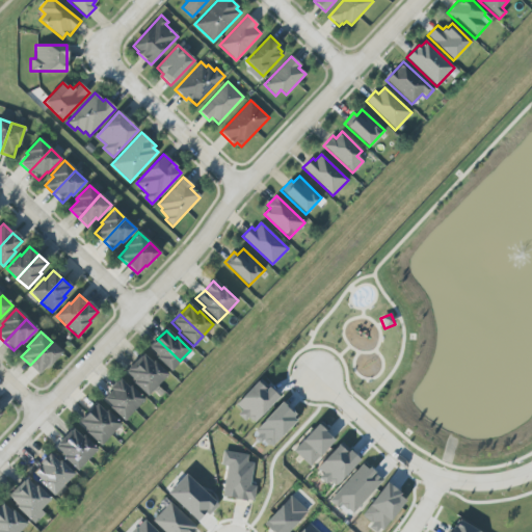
[(157,339),(180,361),(170,371),(156,358),(158,356),(149,348),(157,339)]
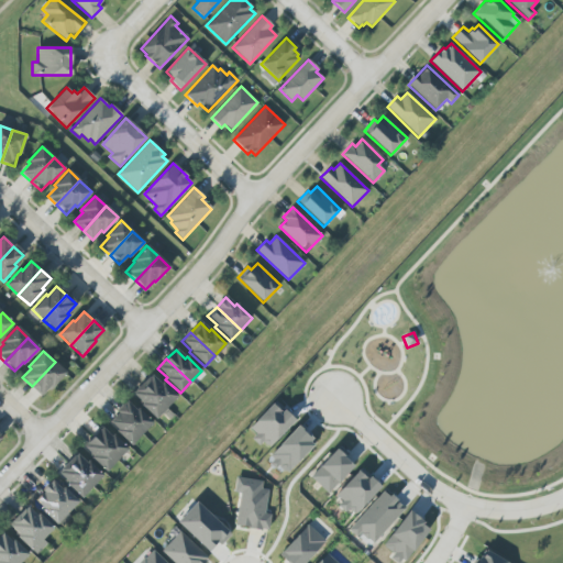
[(32,386),(55,362),(66,373),(52,388),(51,386),(42,396),(32,386)]
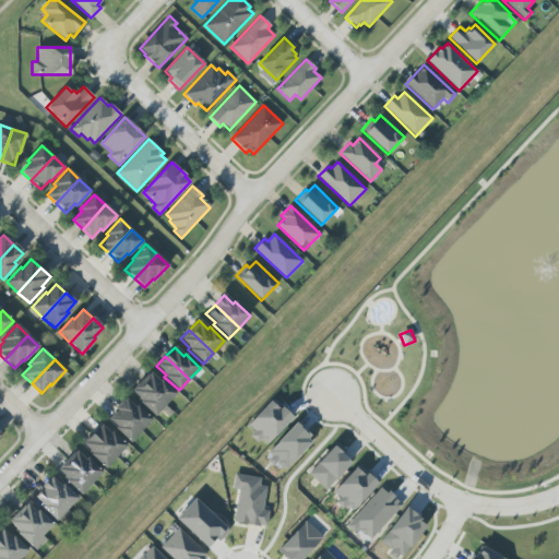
[(141,382),(150,372),(159,381),(161,379),(176,393),(165,405),(141,382)]
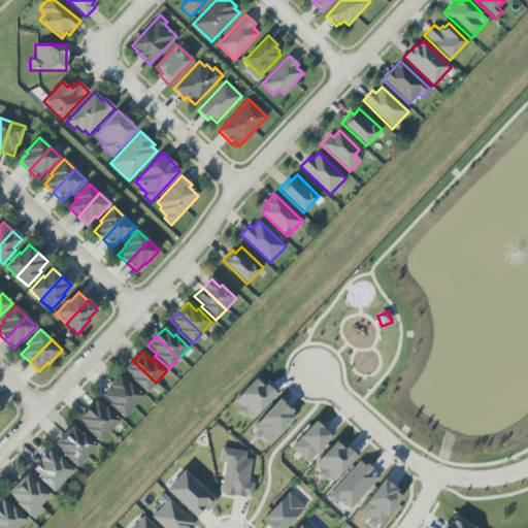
[(133,361),(156,383),(145,393),(131,380),(133,377),(124,369),(133,361)]
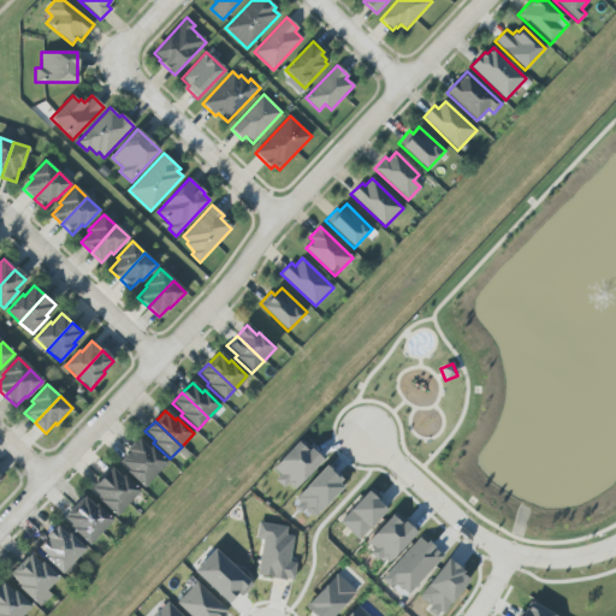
[(272,468),(300,439),(323,460),(295,489),(288,483),(283,487),(274,480),(279,474),(272,468)]
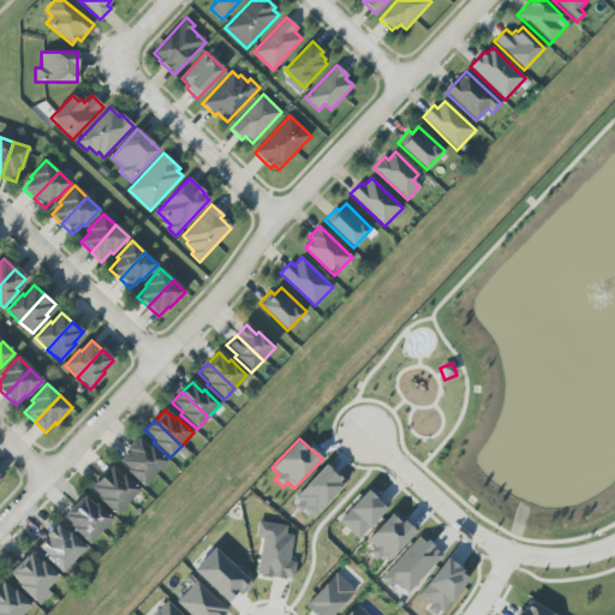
[(129,451),(138,440),(149,449),(150,447),(167,463),(155,476),(129,451)]
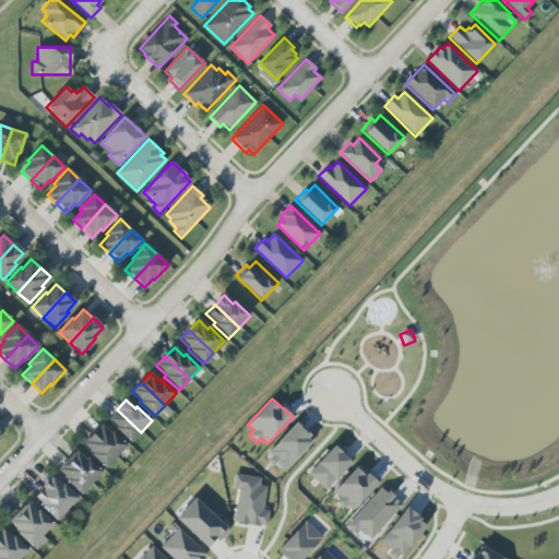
[(117,409),(141,432),(130,443),(116,429),(117,427),(108,418),(117,409)]
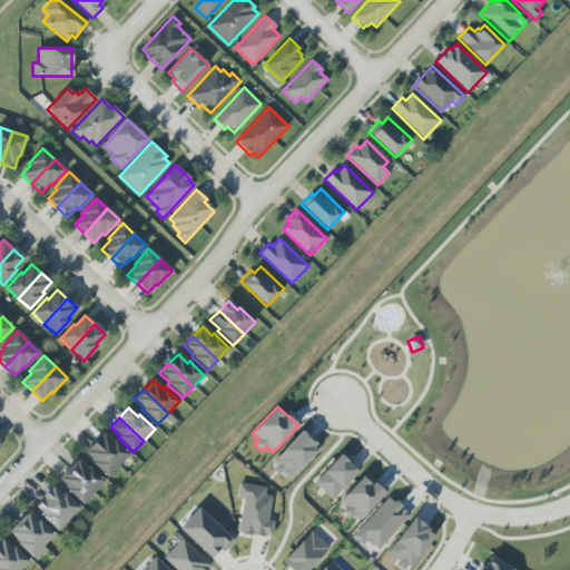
[(273,461),(301,432),(318,449),(291,478),(282,470),(278,474),(273,469),(276,464),(273,461)]
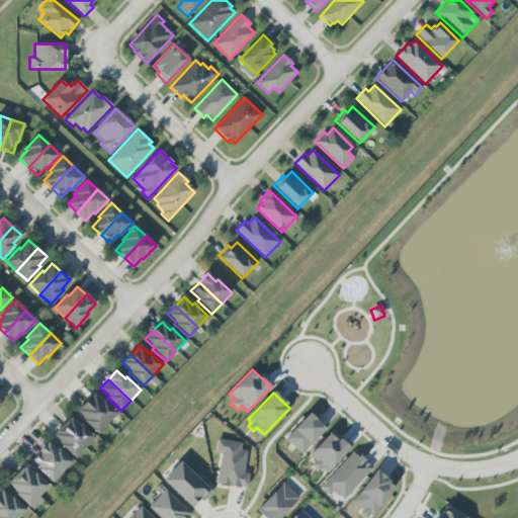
[(85,403),(93,394),(102,402),(103,400),(117,413),(107,424),(85,403)]
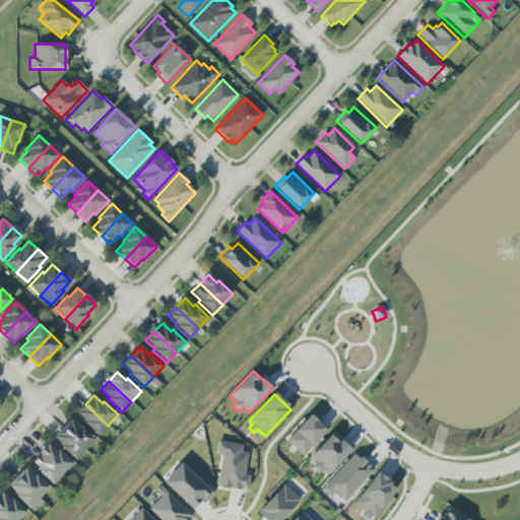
[(85,404),(108,426),(98,436),(84,423),(85,420),(77,412),(85,404)]
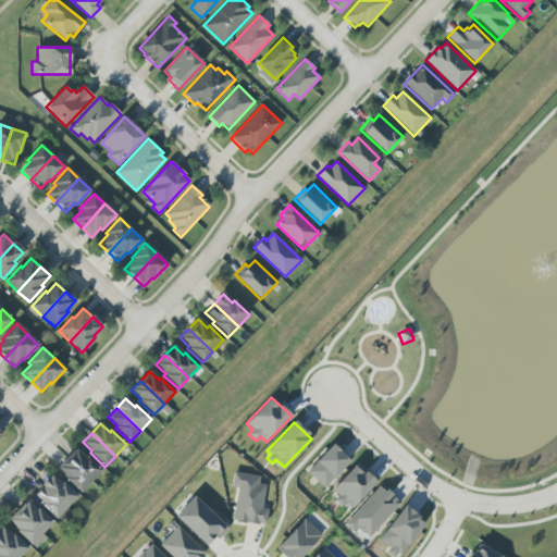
[(307,471),(331,445),(349,461),(325,487),(307,471)]
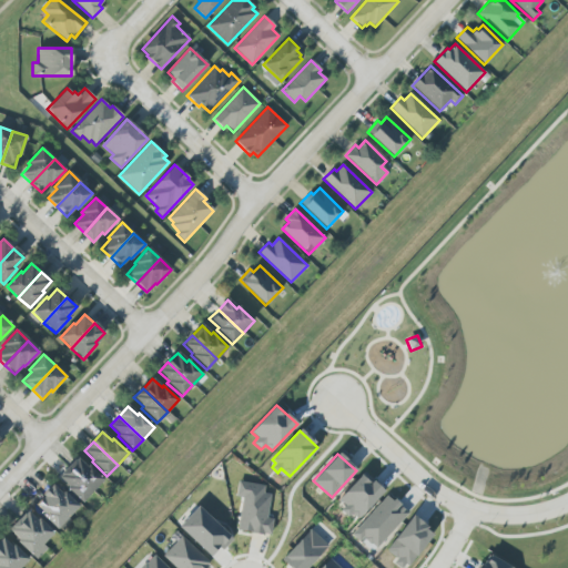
[(68,467),(77,458),(85,467),(88,465),(102,479),(92,490),(68,467)]
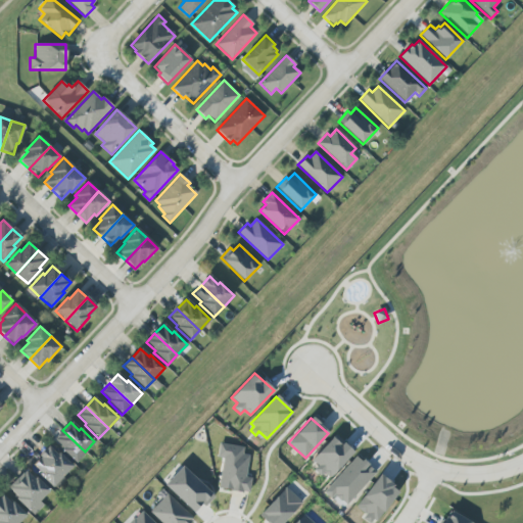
[(62,430),(85,452),(75,463),(60,449),(62,447),(53,439),(62,430)]
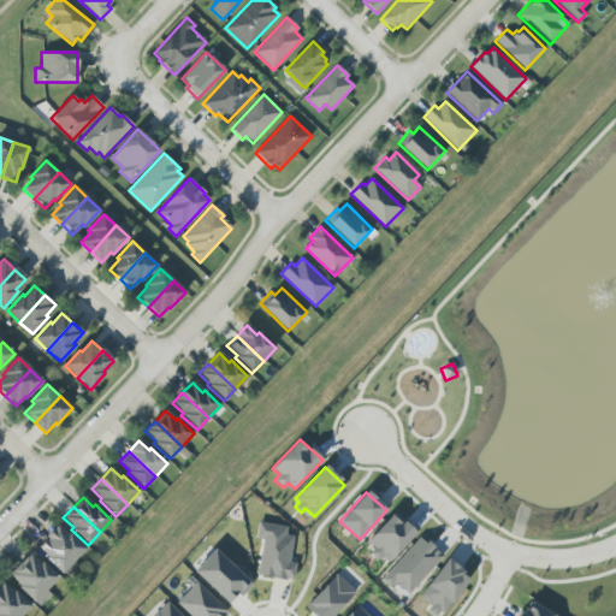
[(367,542),(394,513),(416,533),(390,562),(381,555),(378,560),(369,552),(374,548),(367,542)]
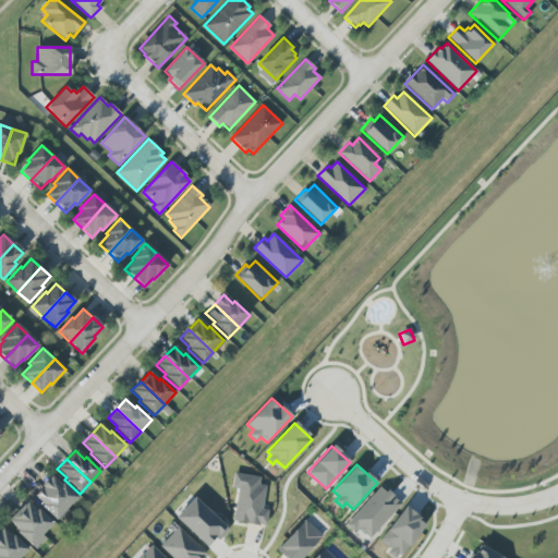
[(232,521),(239,489),(231,487),(234,473),(259,477),(258,485),(266,486),(262,508),(268,509),(265,524),(258,523),(257,526),(232,521)]
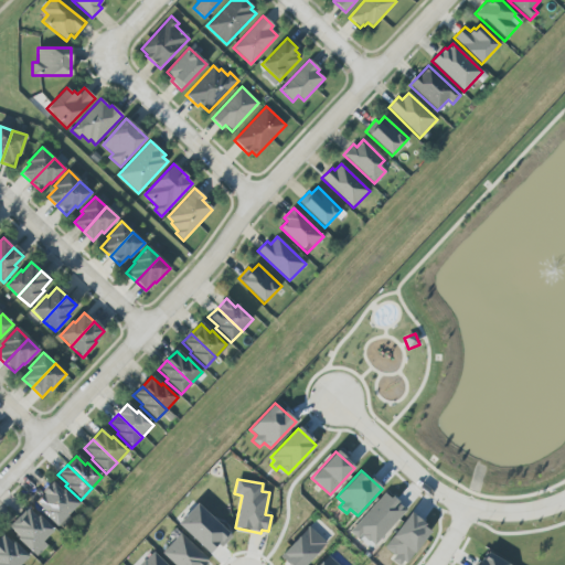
[(43,491),(52,482),(62,491),(63,489),(78,503),(67,514),(43,491)]
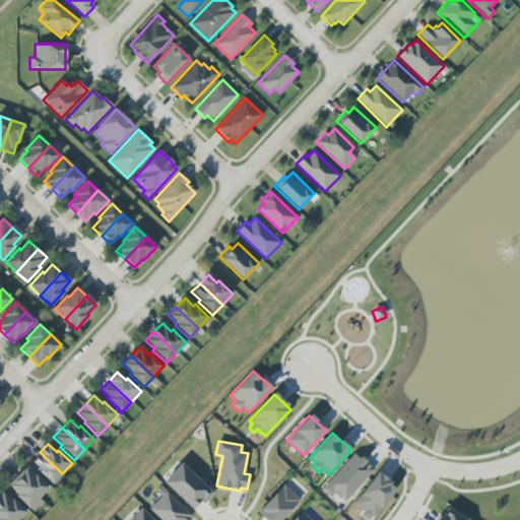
[(40,452),(62,473),(52,484),(38,471),(40,469),(30,461),(40,452)]
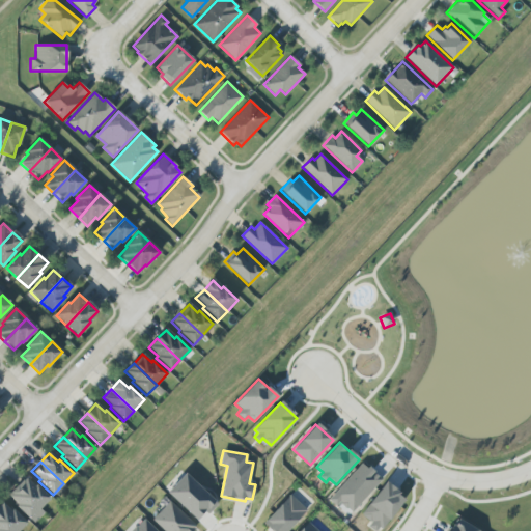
[(352,512),(340,502),(336,506),(329,499),(362,462),(381,479),(352,512)]
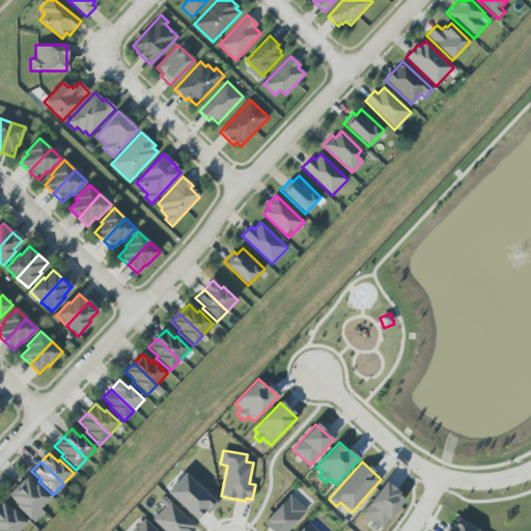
[(185,473),(218,504),(207,514),(204,512),(196,522),(166,494),(185,473)]
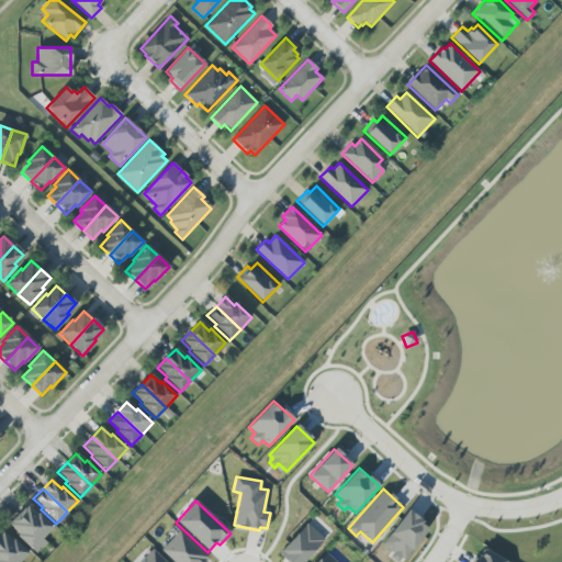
[(18,516),(26,506),(35,515),(37,514),(53,528),(42,539),(18,516)]
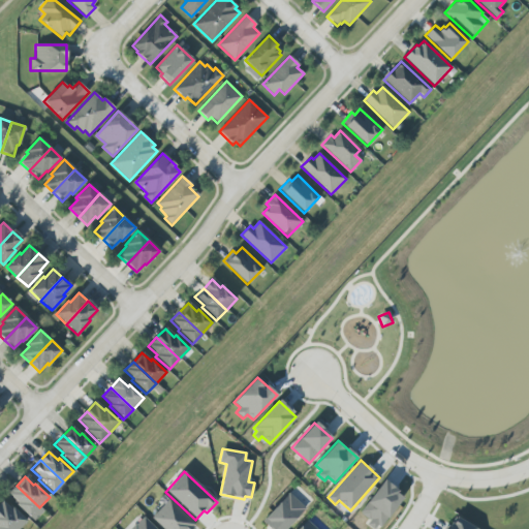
[(360,511),(384,479),(399,491),(397,493),(403,498),(379,527),(377,525),(373,528),(372,528),(367,524),(370,520),(360,511)]
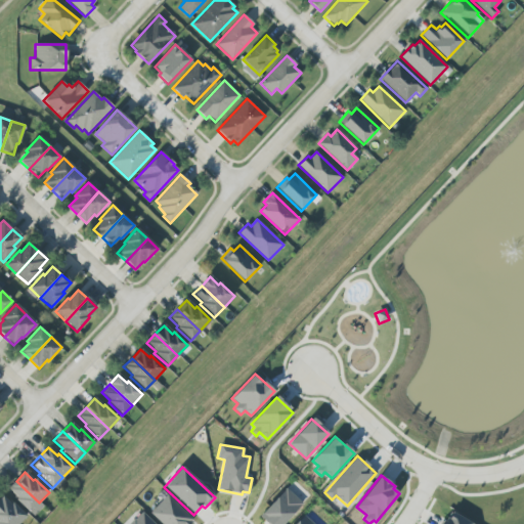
[(16,481),(39,503),(43,507),(33,517),(14,499),(16,498),(7,490),(16,481)]
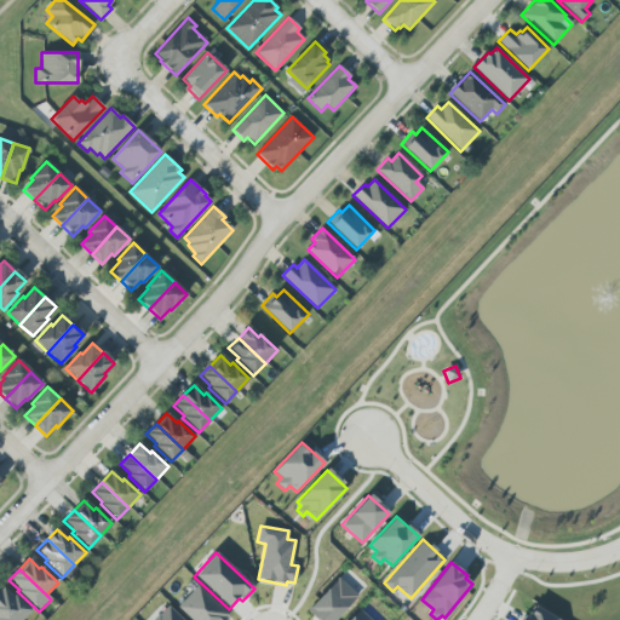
[(315,619),(306,612),(339,578),(357,596),(334,619),(315,619)]
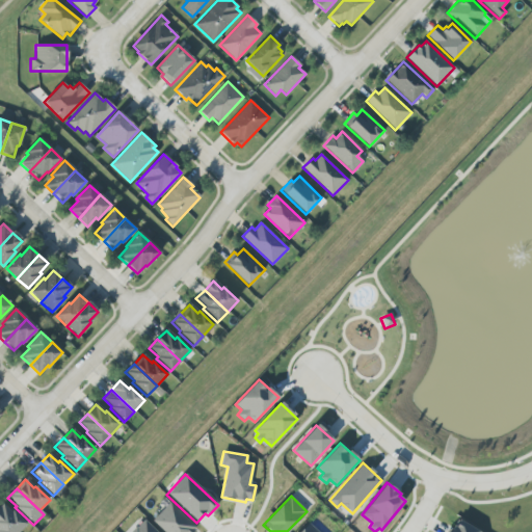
[(169,502),(196,527),(191,531),(163,531),(152,521),(169,502)]
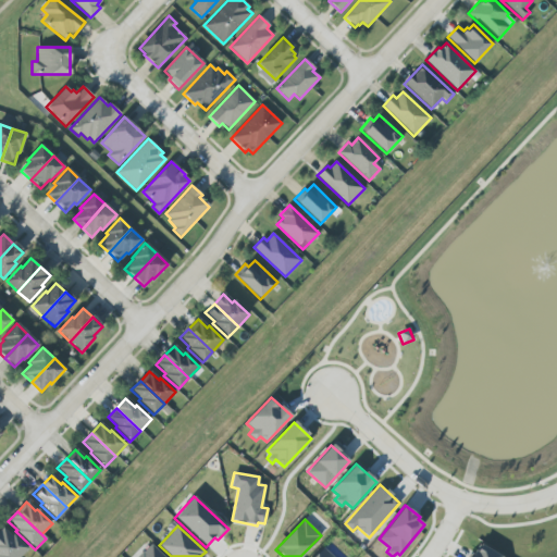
[(14,556),(0,543),(0,529),(2,527),(11,535),(13,534),(27,548),(19,556),(14,556)]
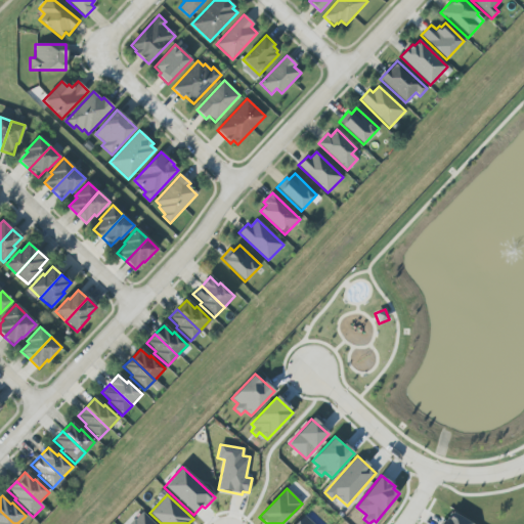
[(0,523),(0,511),(13,523),(0,523)]
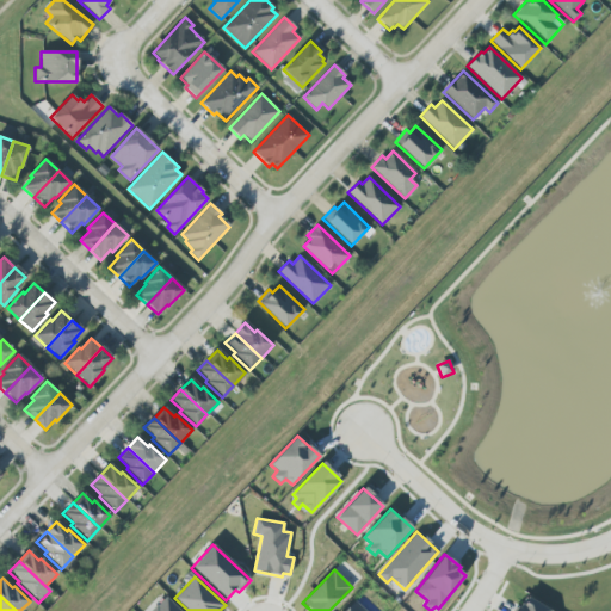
[(152,610),(165,597),(179,610),(152,610)]
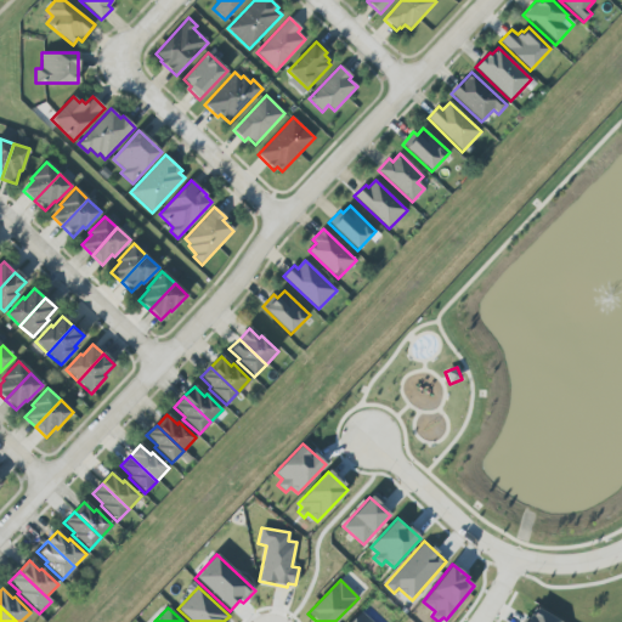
[(535,608),(560,621),(522,621),(525,618),(529,620),(535,608)]
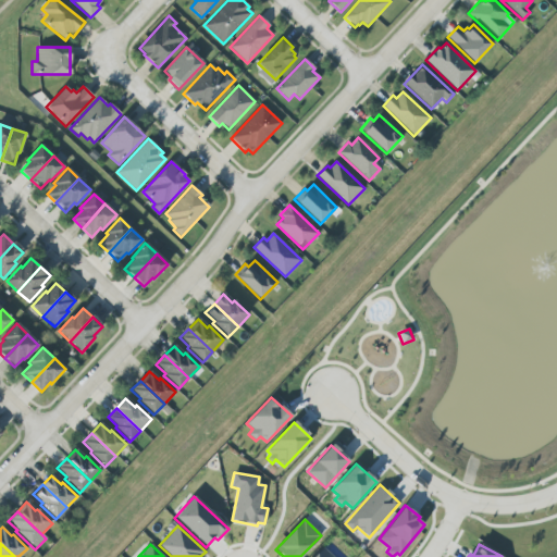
[(313,556),(323,547),(333,556),(313,556)]
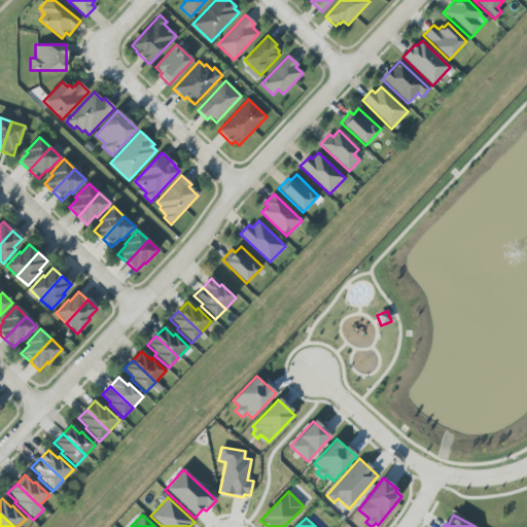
All buildings are outlined.
